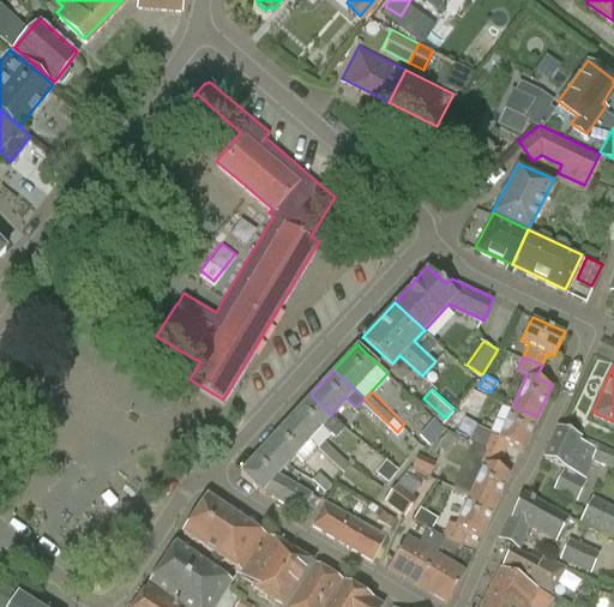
[(307,439),(321,424),(335,436),(343,426),(331,414),(311,395),(288,420),(307,439)]
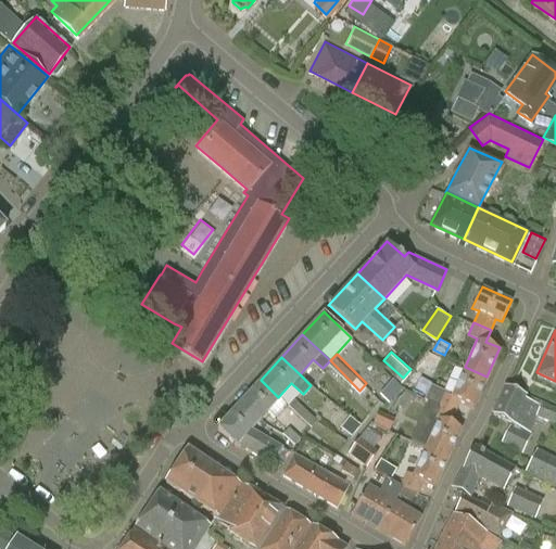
[(386,366),(373,380),(390,396),(403,382),(386,366)]
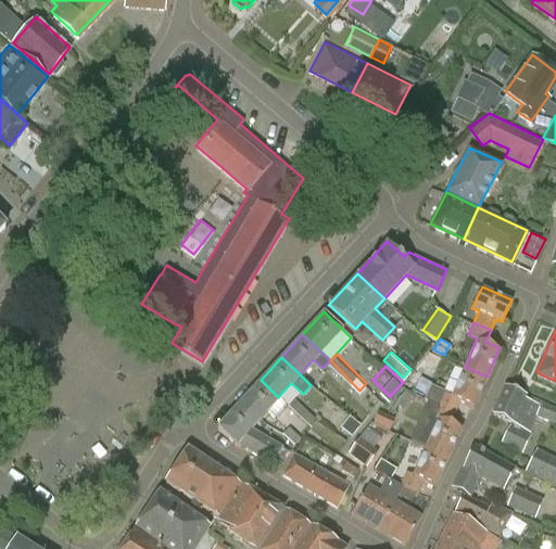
[(474,405),(487,377),(465,367),(453,392),(431,382),(425,396),(438,403),(455,410),(459,399),(474,405)]
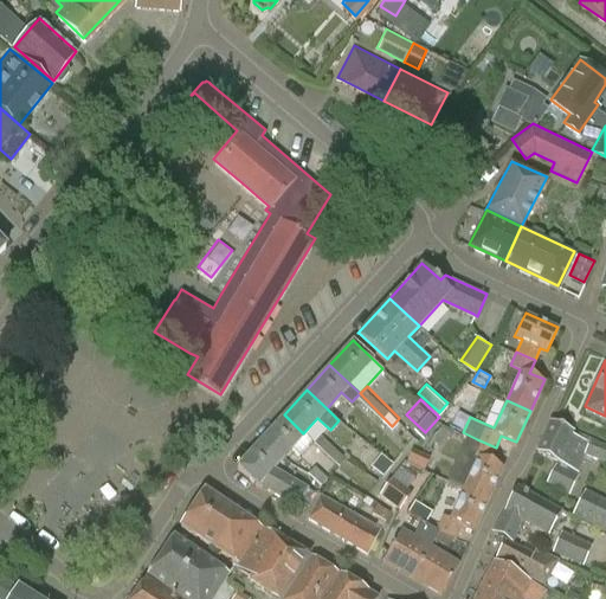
[(303,433),(284,414),(260,439),(281,457),(303,433)]
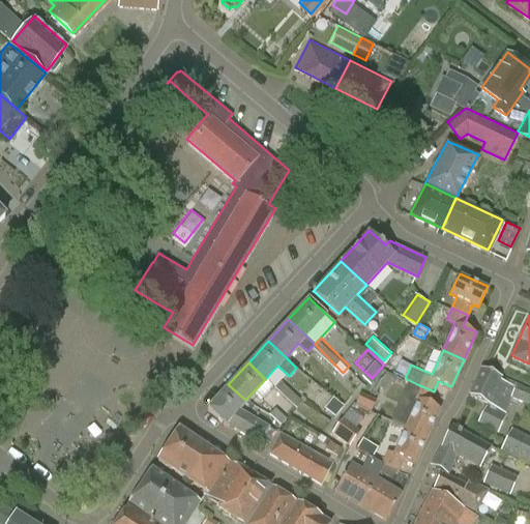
[(529,384),(516,378),(513,383),(500,377),(501,375),(481,365),(469,393),(490,402),(488,406),(484,404),(478,417),(497,427),(503,413),(493,408),(495,405),(503,409),(510,394),(529,402),(529,384)]
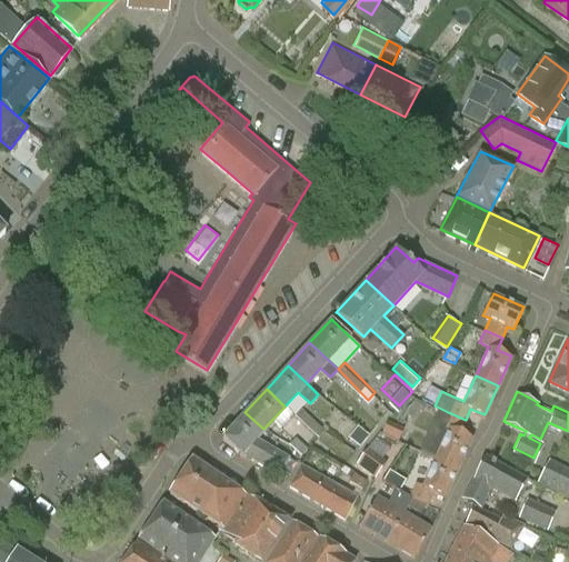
[(318,435),(325,429),(301,407),(295,413),(318,435)]
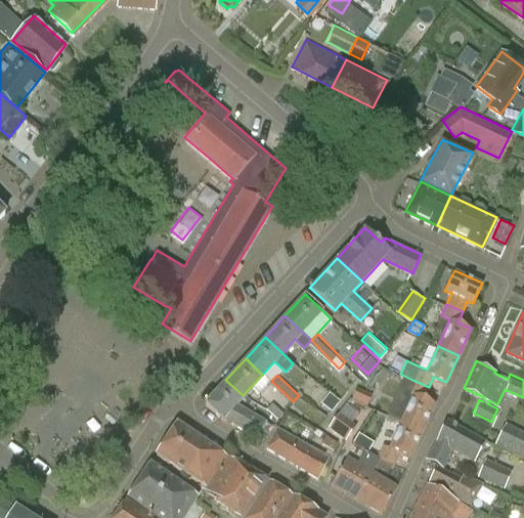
[(224,416),(236,402),(243,395),(225,380),(206,401),(223,418),(224,416)]
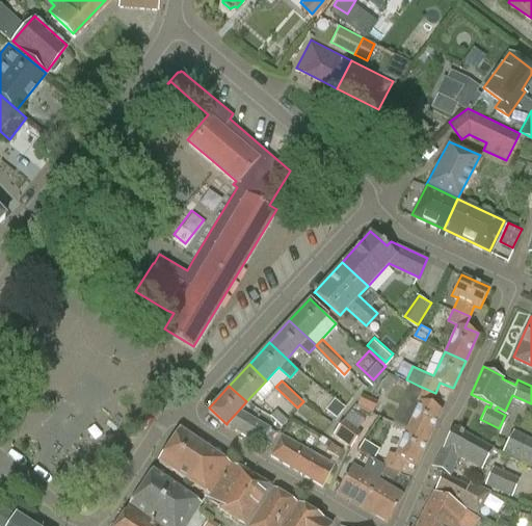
[(430,403),(435,393),(419,386),(414,397),(420,400),(408,426),(428,436),(441,408),(430,403)]
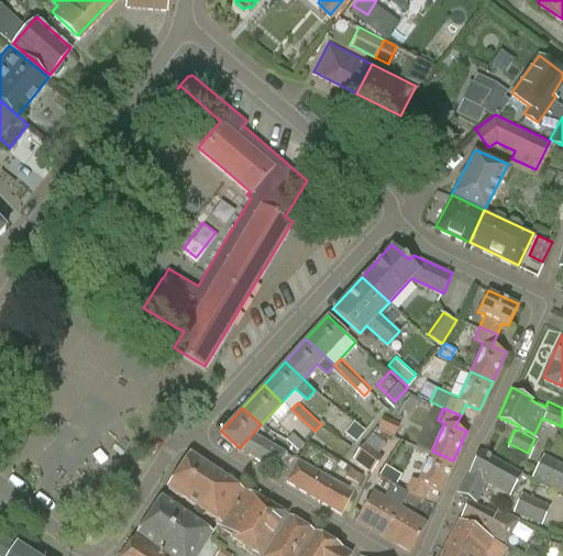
[(377,425),(394,432),(399,420),(392,418),(383,413),(377,425)]
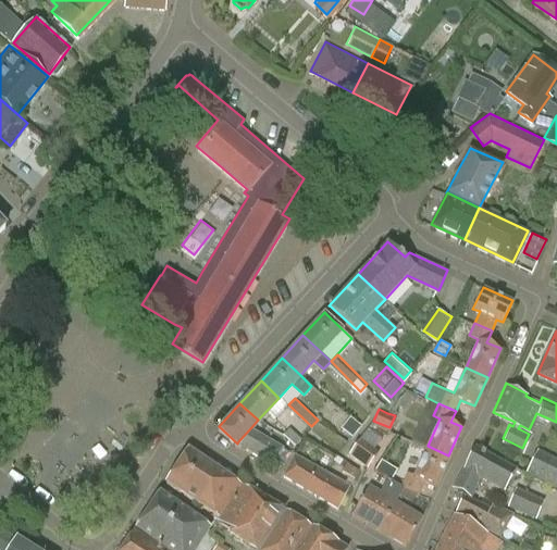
[(353,434),(361,422),(349,413),(341,424),(353,434)]
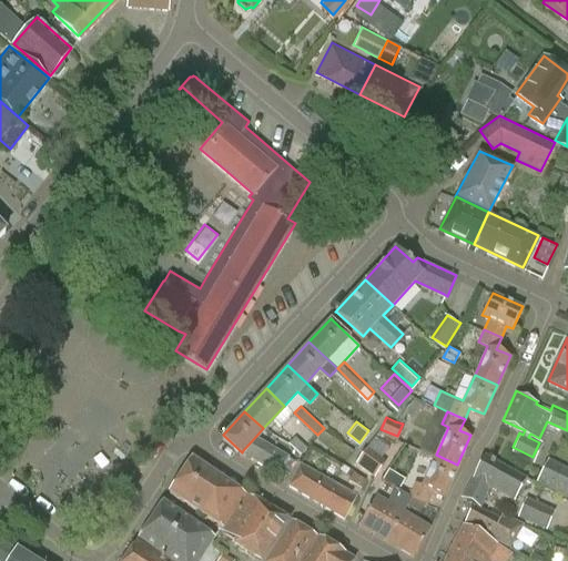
[(301,452),(307,446),(295,435),(288,441),(298,450),(301,452)]
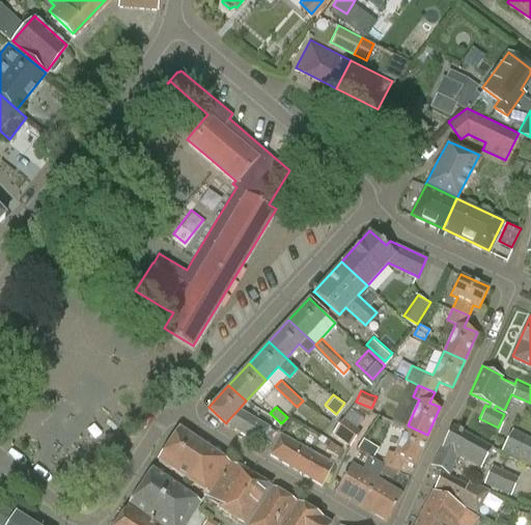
[(240,408),(227,421),(259,441),(260,438),(269,425),(240,408)]
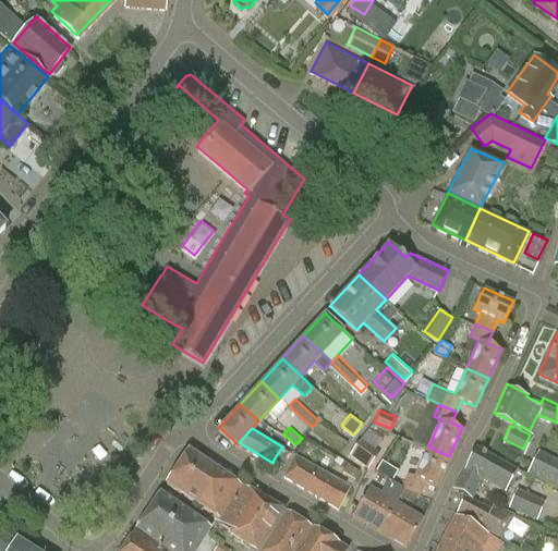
[(373,448),(360,438),(350,452),(367,464),(374,455),(370,452),(373,448)]
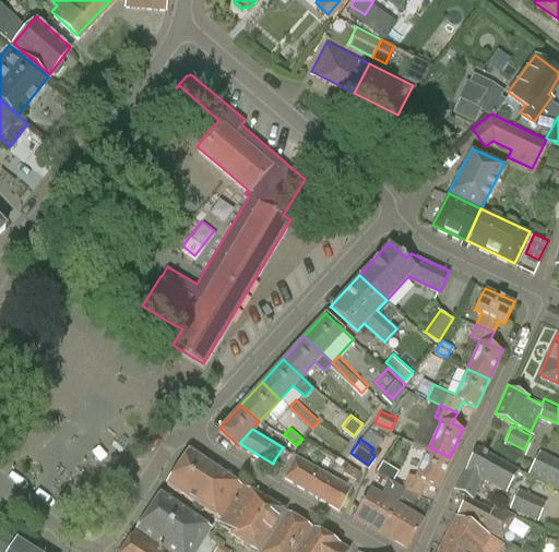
[(506,489),(516,467),(479,447),(477,446),(465,467),(465,466),(454,487),(466,493),(472,496),(482,477),(506,489)]
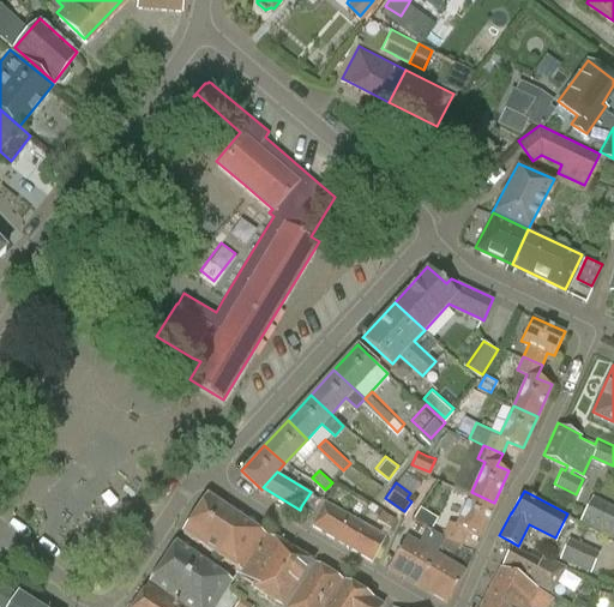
[(480,534),(494,503),(471,492),(457,523),(449,520),(443,534),(462,542),(468,529),(480,534)]
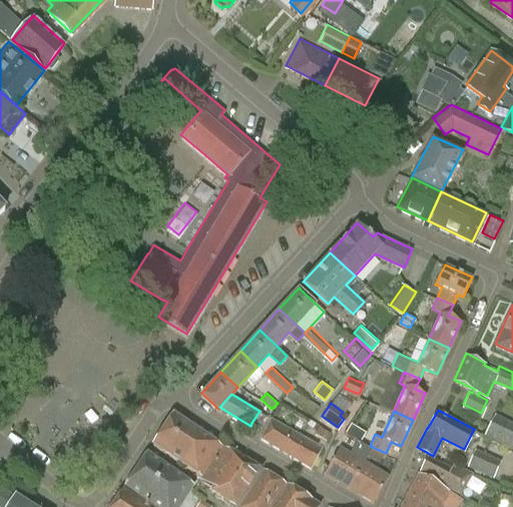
[(199,474),(220,443),(173,412),(152,442),(199,474)]
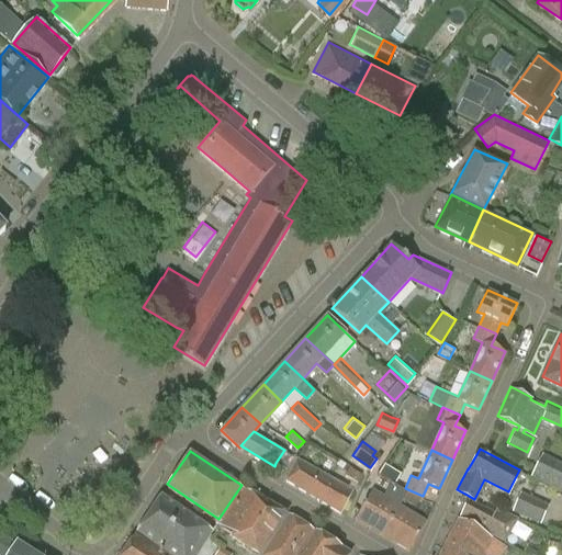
[(561,463),(541,453),(531,473),(555,485),(561,487),(561,463)]
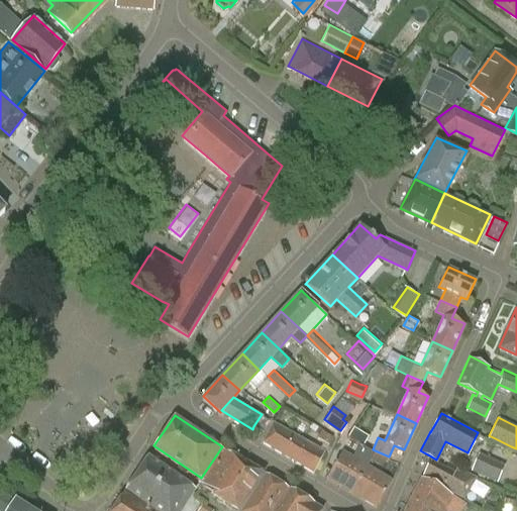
[(314,470),(324,449),(273,420),(266,433),(263,439),(314,470)]
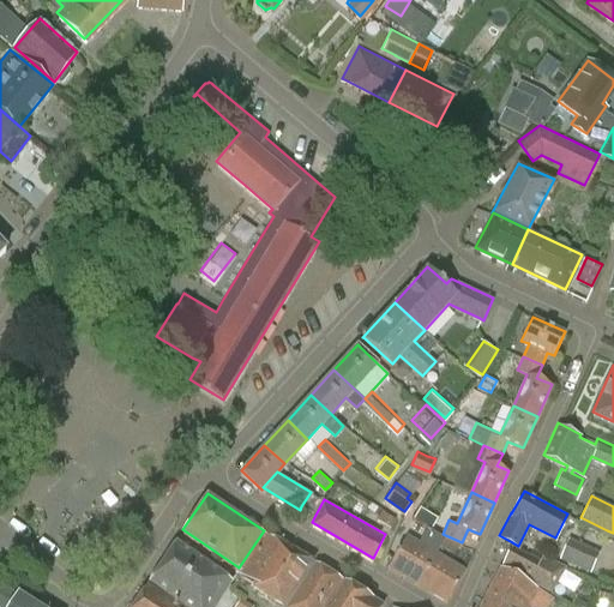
[(432,524),(439,514),(422,502),(415,512),(432,524)]
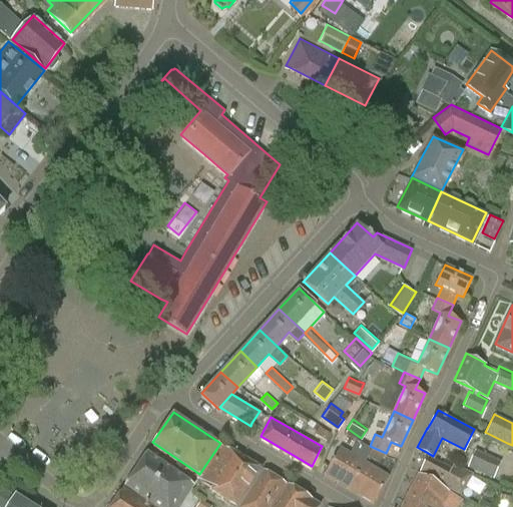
[(351,447),(356,436),(344,430),(339,442),(351,447)]
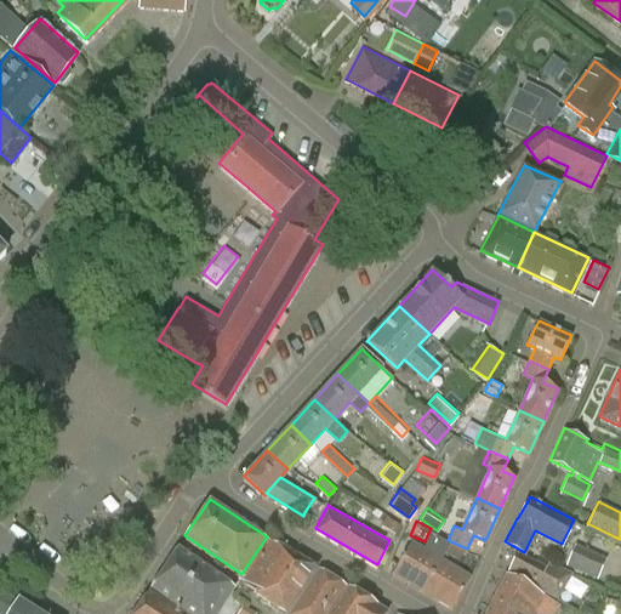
[(393,570),(422,589),(442,558),(450,543),(433,532),(425,549),(411,540),(393,570)]
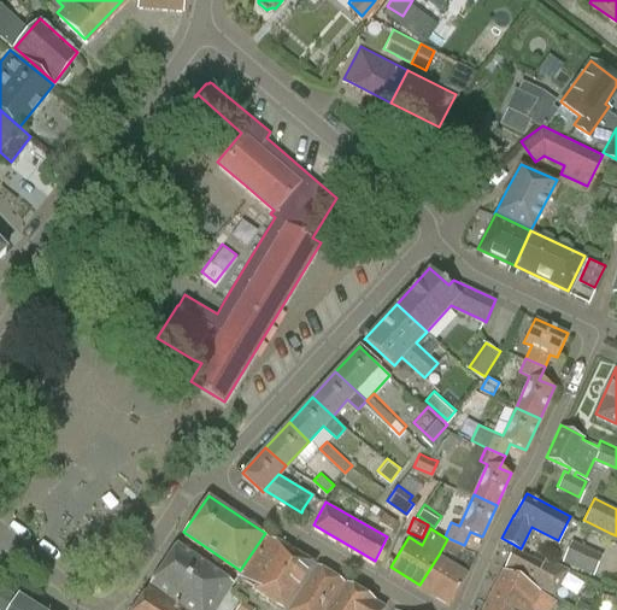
[(266,534),(240,574),(254,585),(251,588),(283,609),(313,563),(313,562),(275,538),(274,538),(266,534)]
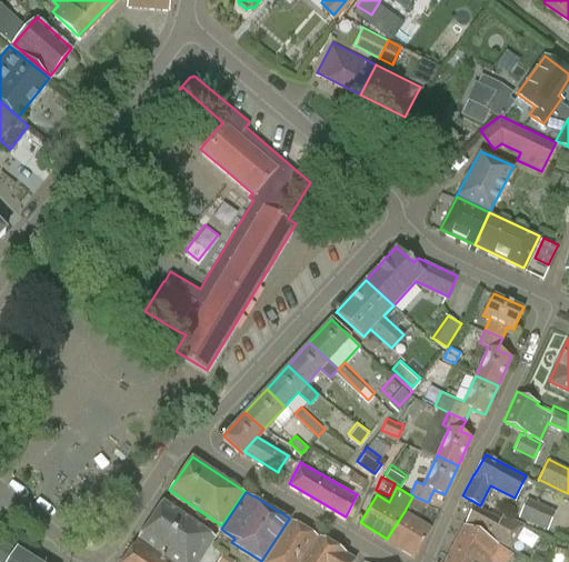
[(547,529),(556,508),(527,494),(518,515),(526,519),(547,529)]
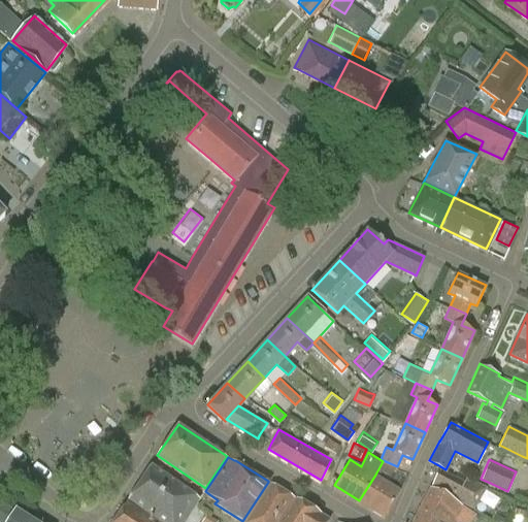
[(163,521),(182,521),(197,497),(152,466),(150,467),(132,495),(129,499),(163,521)]
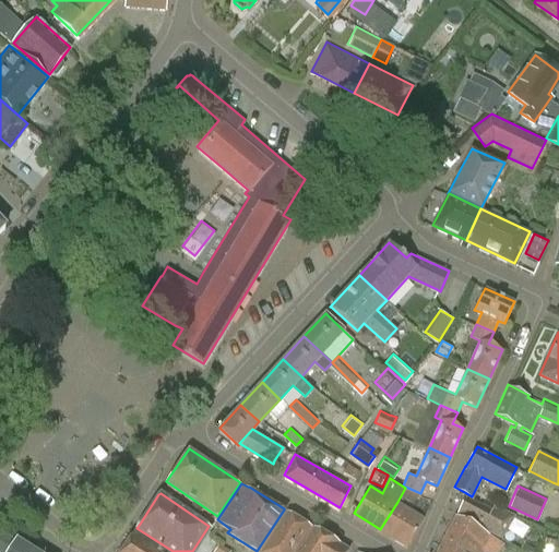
[(465,495),(458,511),(494,532),(500,536),(513,515),(494,503),(489,511),(465,495)]
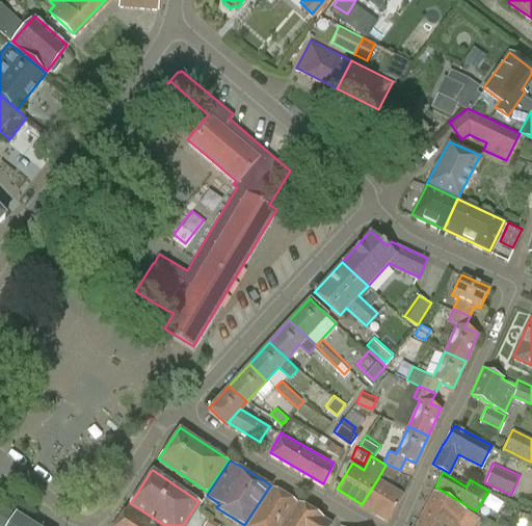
[(403,493),(378,478),(362,504),(388,520),(403,493)]
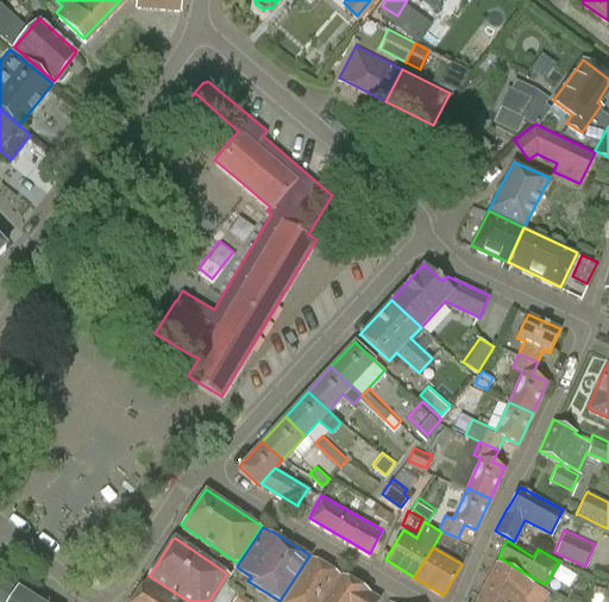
[(282,601),(319,601),(338,574),(313,557),(282,601)]
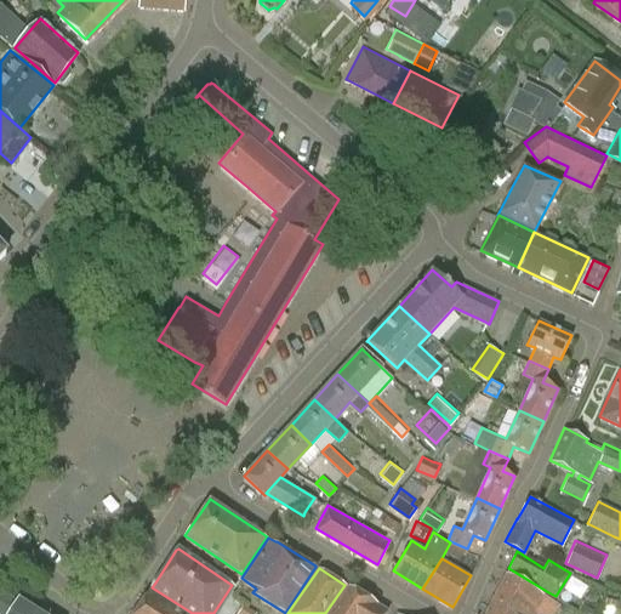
[(506,572),(488,607),(502,613),(533,613),(546,595),(506,572)]
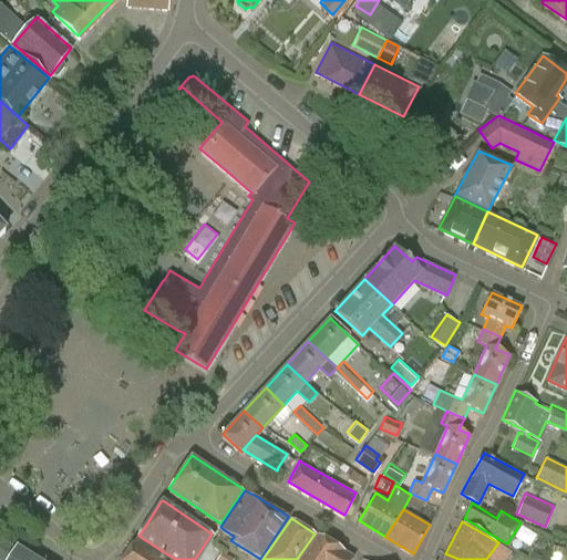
[(301,559),(350,559),(353,556),(318,535),(301,559)]
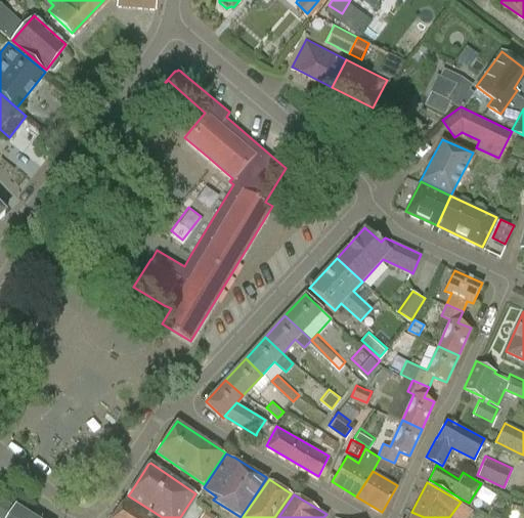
[(35,517),(14,505),(0,495),(0,516),(2,517),(35,517)]
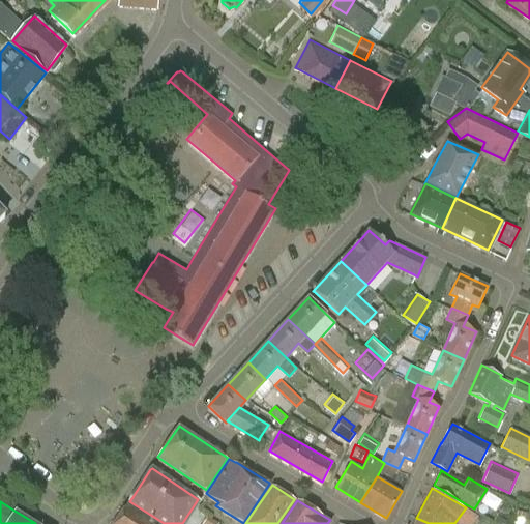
[(159,523),(127,504),(126,506),(113,523),(159,523)]
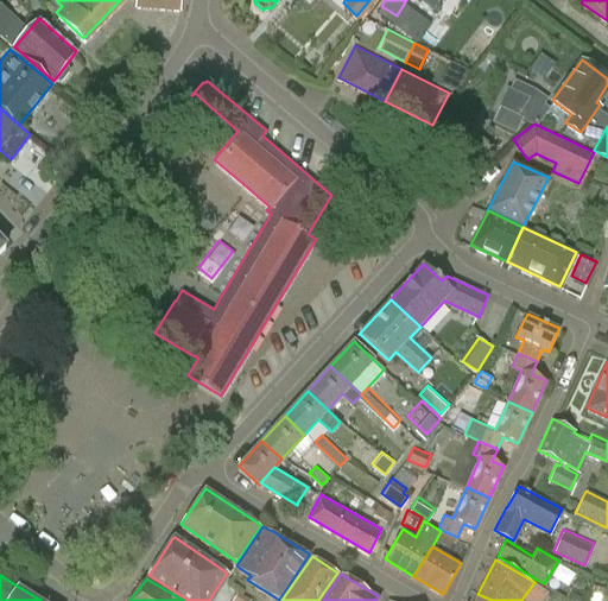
[(607,600),(607,583),(593,583),(590,600),(607,600)]
